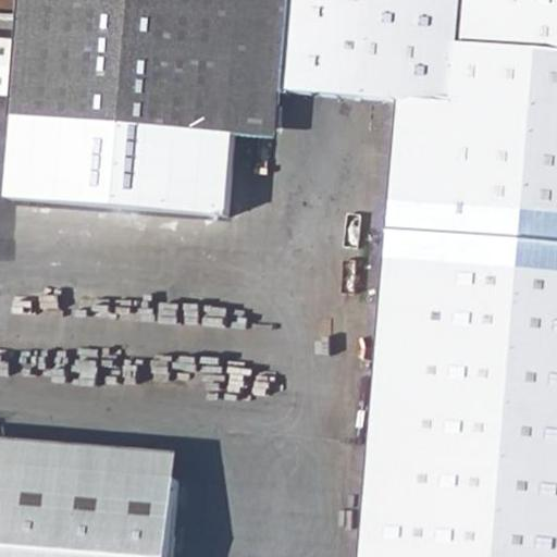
[(0,0),(0,246),(1,246),(12,112),(22,0),(0,0)]
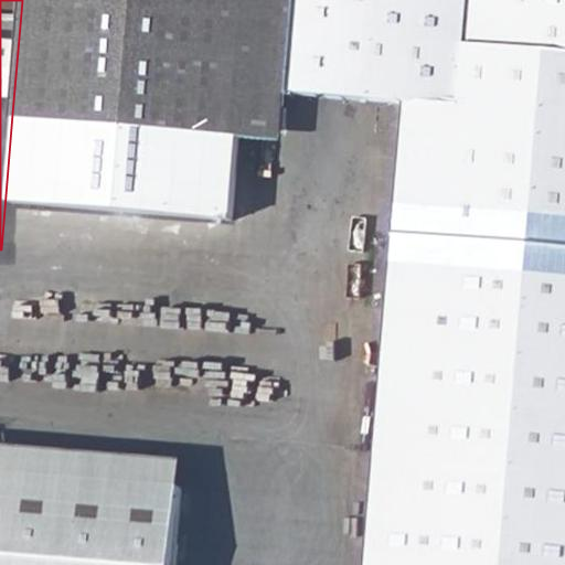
[(564,564),(564,0),(22,0),(12,114),(233,132),(237,82),(278,86),(403,97),(364,564),(564,564)]
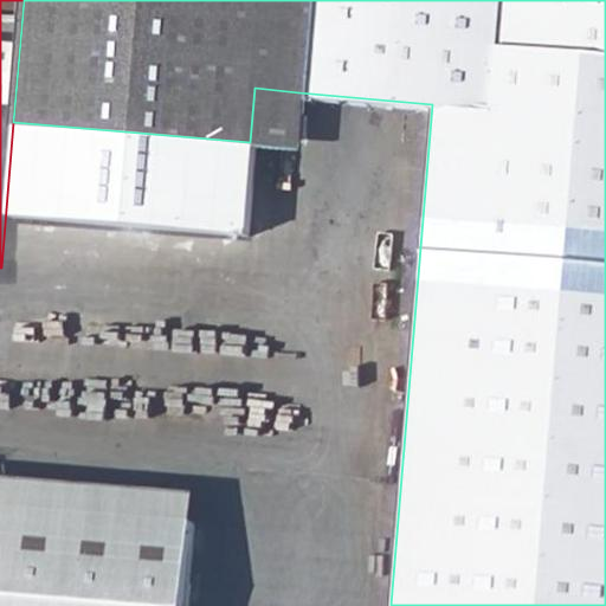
[(250,142),(295,146),(298,92),(255,88),(250,142)]
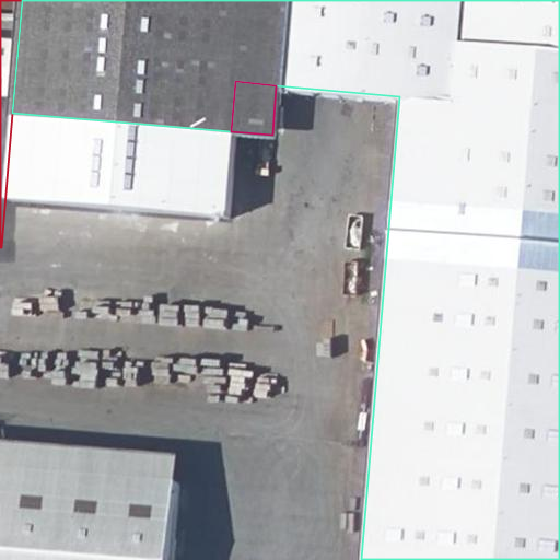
[(164,559),(174,453),(0,438),(0,559),(164,559)]
